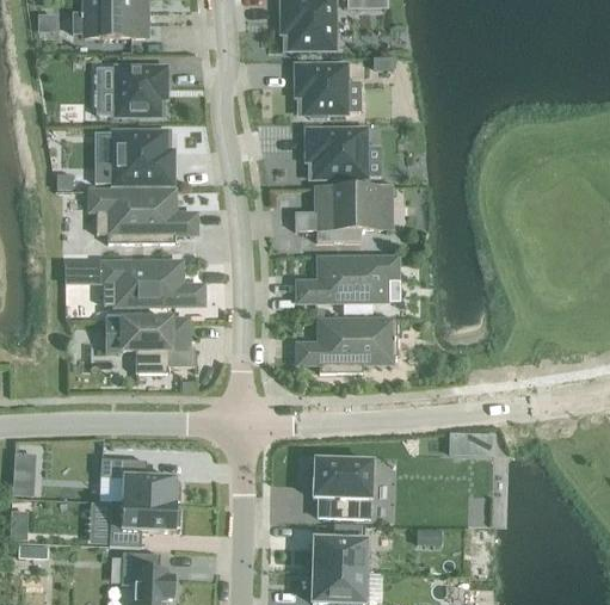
[(135,37),(135,0),(84,0),(85,12),(73,12),(73,32),(85,32),(85,37),(135,37)]
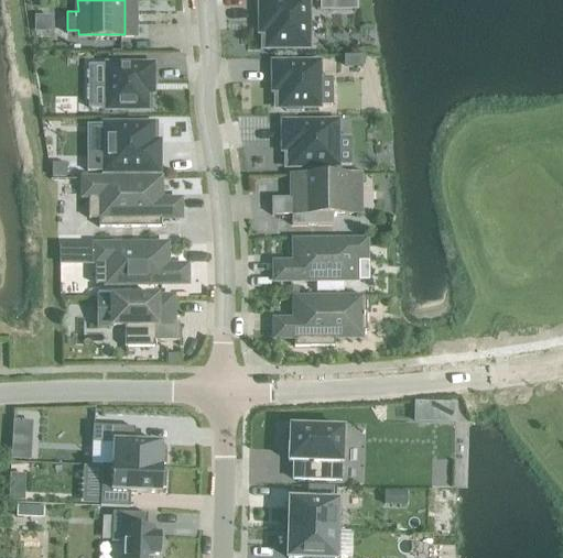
[(263,0),(263,29),(270,29),(270,44),(311,43),(311,0),(263,0)]
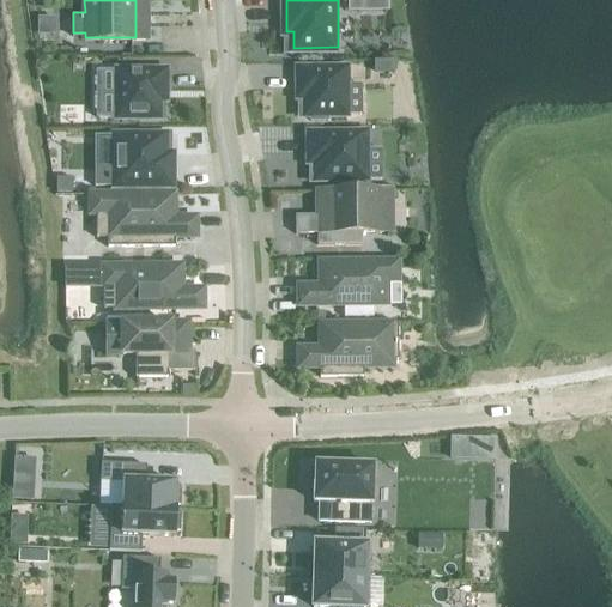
[(395,58),(376,58),(377,67),(397,67),(395,58)]
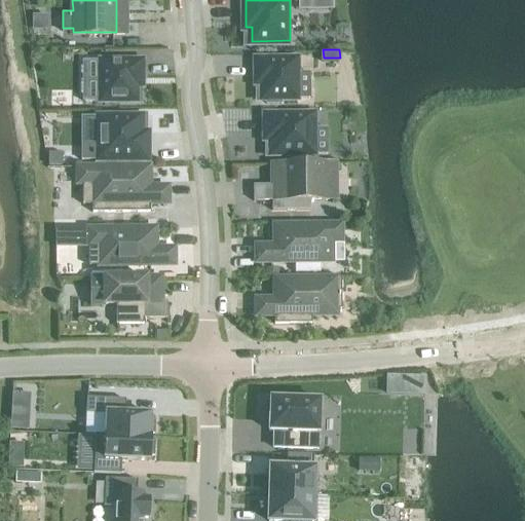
[(297,50),(255,51),(255,77),(261,77),(261,92),(266,92),(266,97),(283,96),(283,91),(297,91),(297,50)]
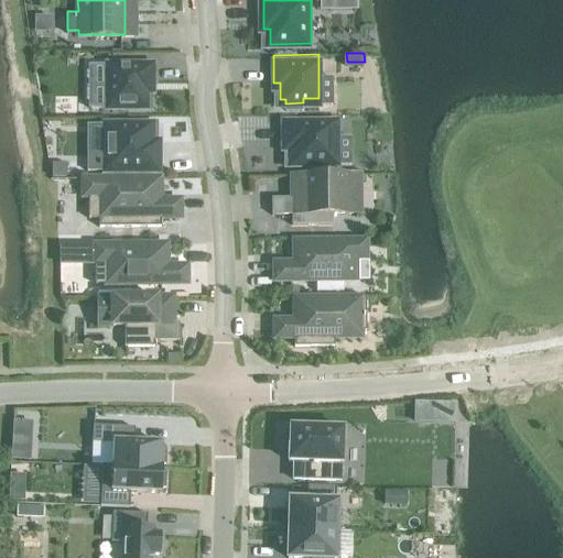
[(88,61),(89,105),(147,105),(147,88),(152,88),(153,88),(153,61),(88,61)]
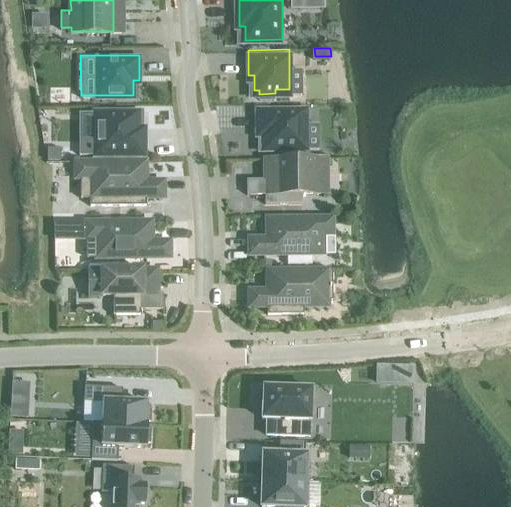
[(306,107),(257,108),(257,133),(263,133),(264,147),(307,147),(306,107)]
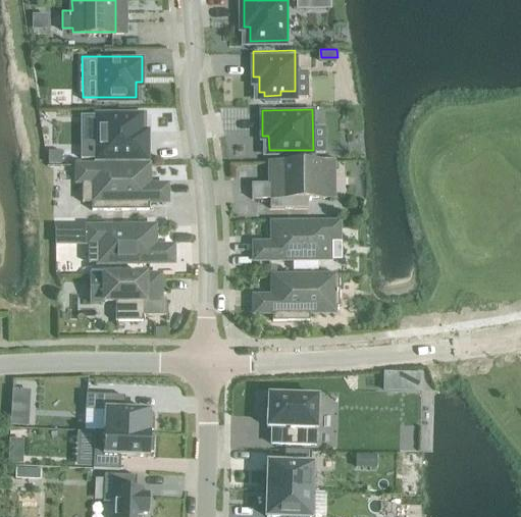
[(140,111),(96,111),(96,156),(146,156),(146,127),(140,127),(140,111)]
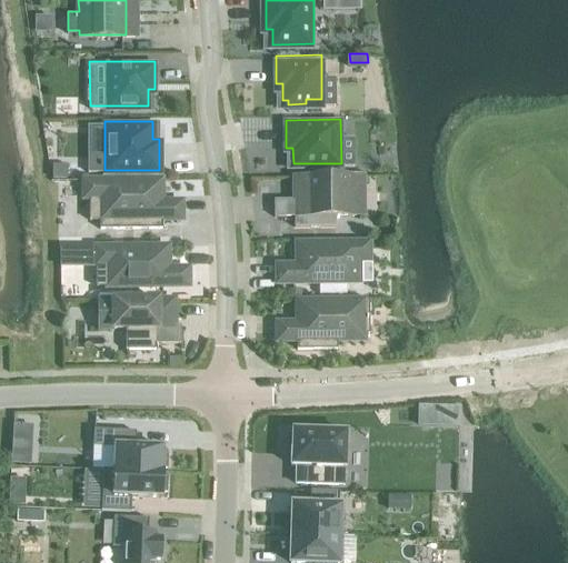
[(53,161),(53,176),(68,176),(68,161),(53,161)]
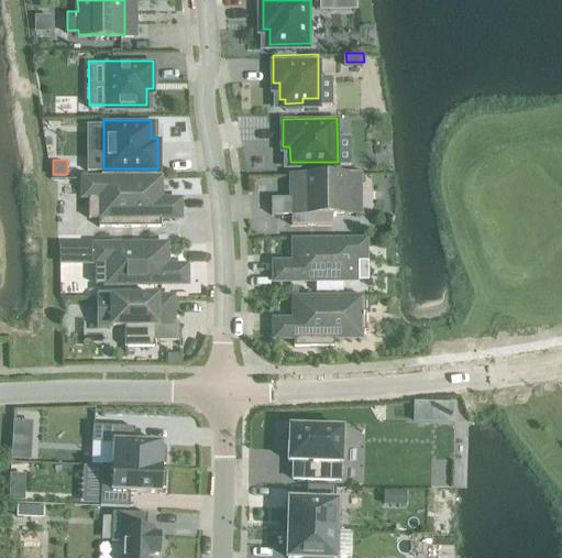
[(360,172),(360,171),(291,172),(291,189),(302,189),(302,195),(272,195),(272,211),(291,211),(291,221),(332,221),(332,210),(349,210),(349,172),(359,172),(360,172)]
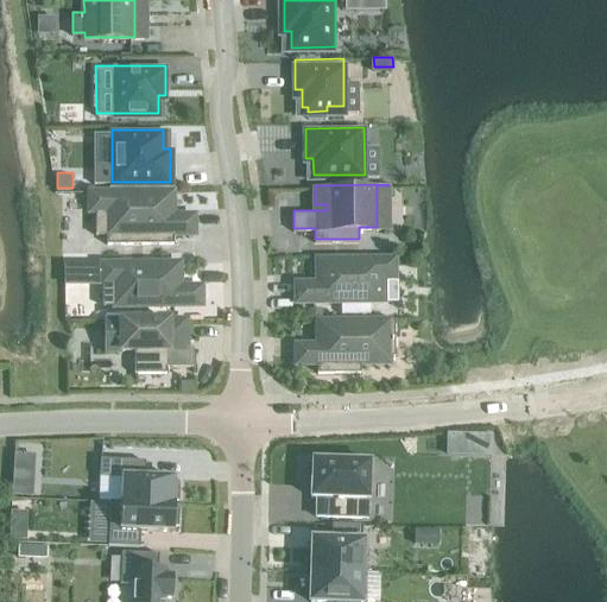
[(90,208),(96,208),(96,232),(108,232),(108,241),(174,240),(174,230),(195,230),(195,211),(157,211),(157,206),(163,206),(162,189),(90,189),(90,208)]
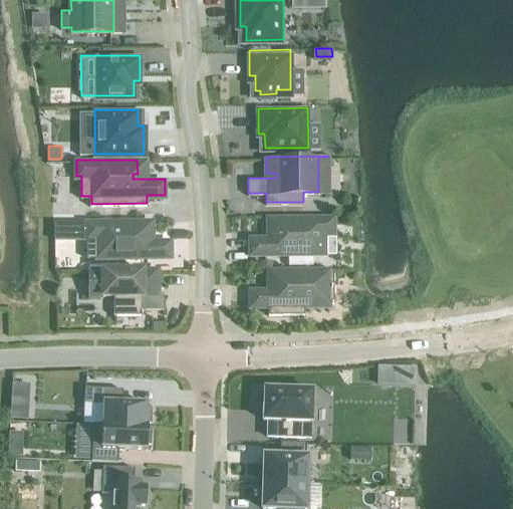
[(283,236),(250,237),(250,253),(324,252),(336,252),(336,232),(334,232),(333,216),(277,216),(278,231),(283,231),(283,236)]
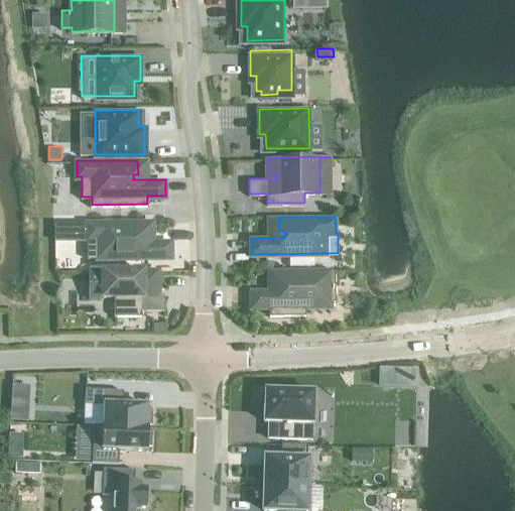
[(88,221),(88,257),(171,256),(171,240),(139,240),(139,235),(143,235),(143,221),(88,221)]
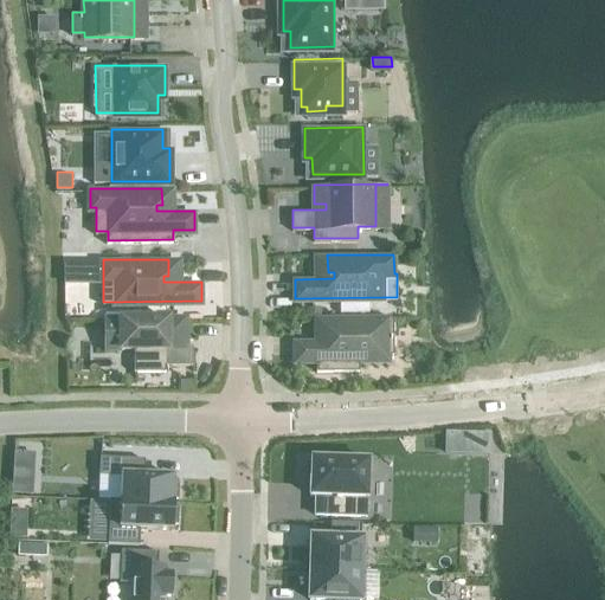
[(105,347),(135,347),(135,369),(166,369),(166,362),(193,362),(193,343),(175,343),(175,315),(104,316),(105,347)]
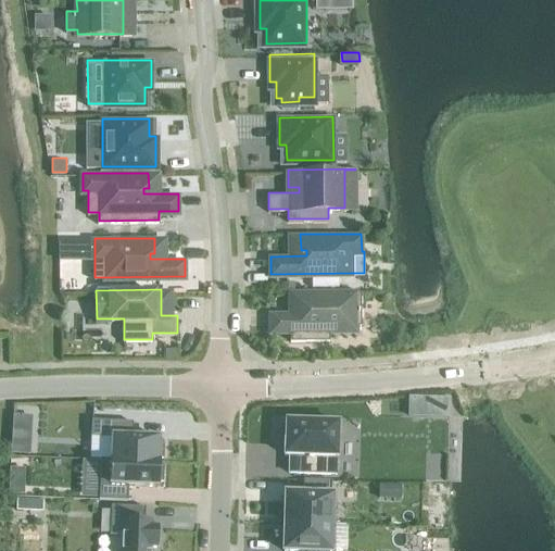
[(293,312),(272,313),(272,330),(291,330),(291,339),(330,338),(330,323),(362,323),(362,290),(290,291),(291,307),(293,307),(293,312)]
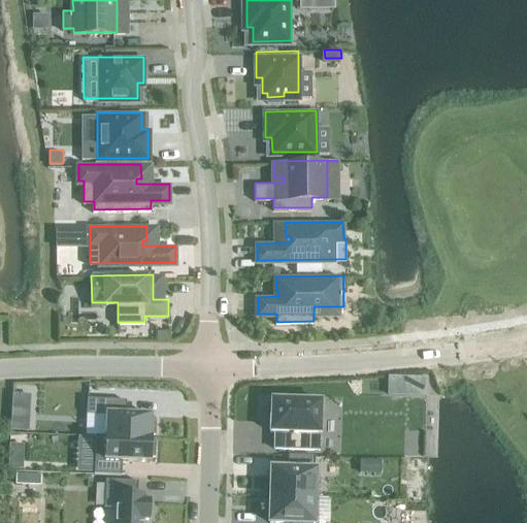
[(167,329),(157,329),(157,337),(167,337),(167,329)]
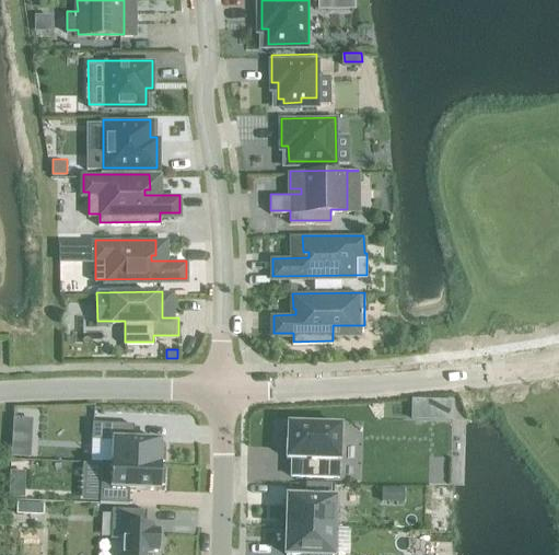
[(412,396),(411,417),(426,417),(427,397),(412,396)]
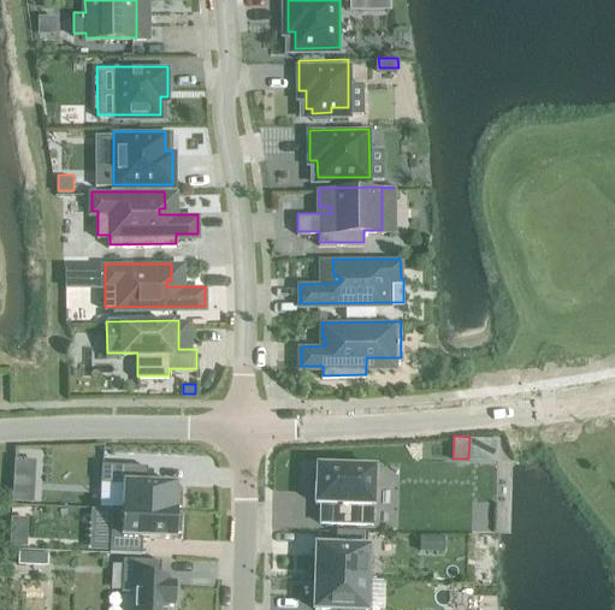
[(102,462),(101,480),(124,481),(124,505),(112,504),(112,505),(176,509),(176,507),(176,503),(181,503),(182,487),(176,487),(177,481),(147,480),(147,463),(102,462)]
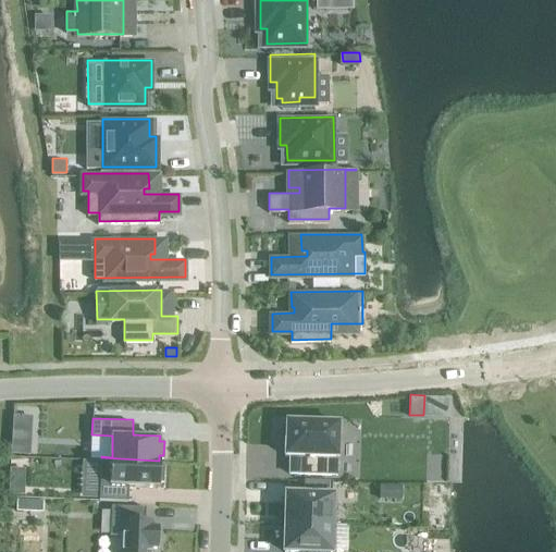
[(286,439),(286,453),(291,453),(289,470),(337,471),(340,420),(287,419),(286,439)]
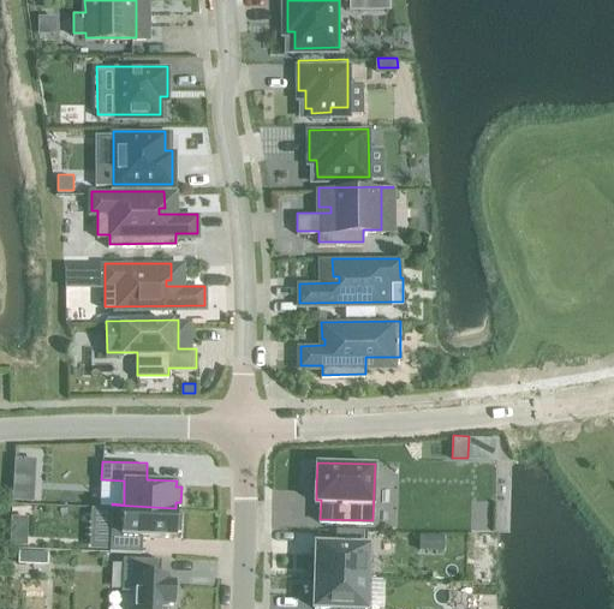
[(13,483),(12,497),(34,499),(35,484),(13,483)]
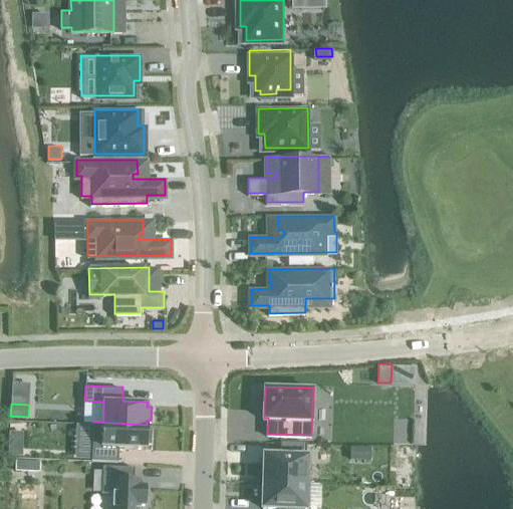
[(93,422),(91,459),(118,460),(119,446),(146,447),(147,441),(151,442),(151,429),(147,429),(147,425),(93,422)]
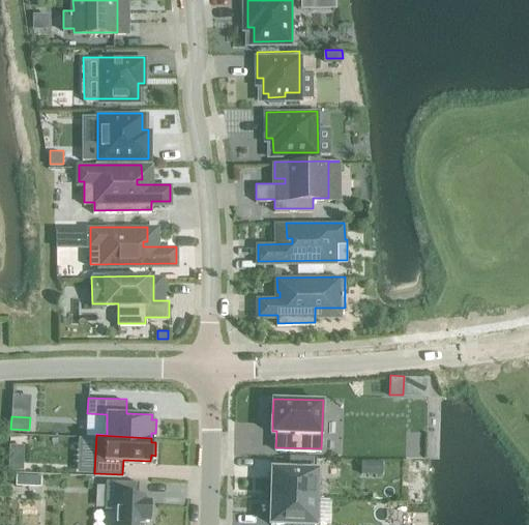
[(270,486),(270,494),(317,496),(317,469),(316,469),(316,455),(290,454),(290,468),(272,467),(272,485),(270,485),(270,486)]
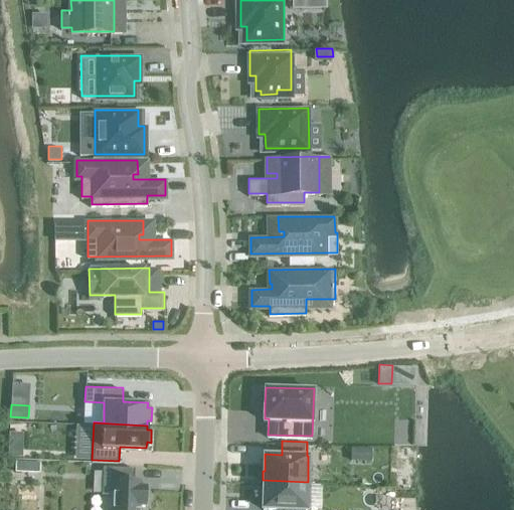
[(8,442),(8,454),(22,455),(23,443),(8,442)]
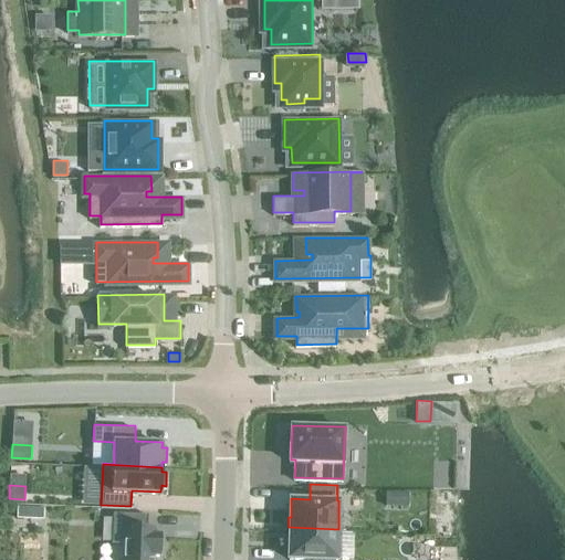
[(18,504),(17,515),(30,516),(31,504),(18,504)]
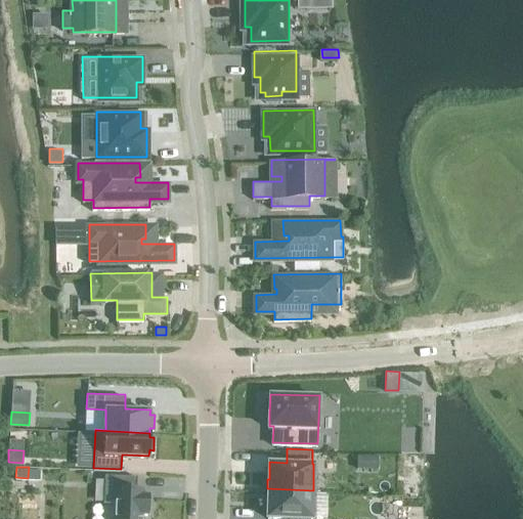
[(105,473),(104,501),(116,501),(115,518),(141,518),(142,512),(147,512),(147,503),(148,496),(148,493),(142,493),(143,489),(137,488),(137,475),(105,473)]
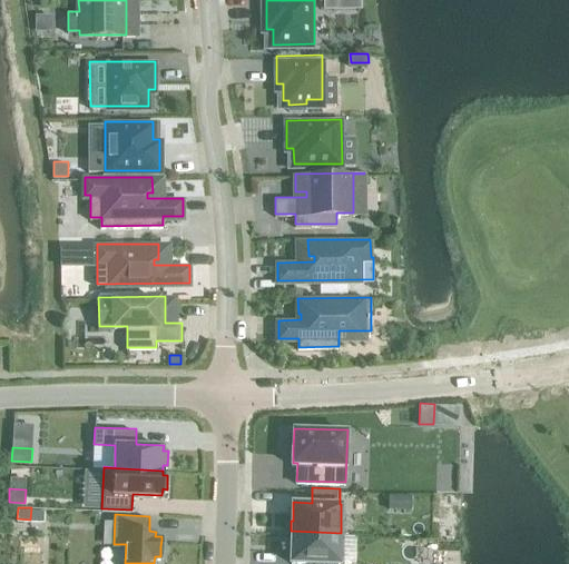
[(291,541),(292,542),(292,561),(310,561),(308,563),(336,563),(337,562),(340,562),(341,533),(291,531),(291,541)]
